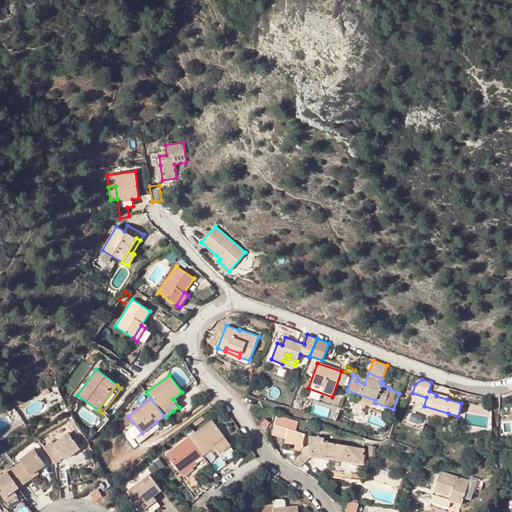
[(490,409),(469,404),(467,412),(491,416),(490,409)]
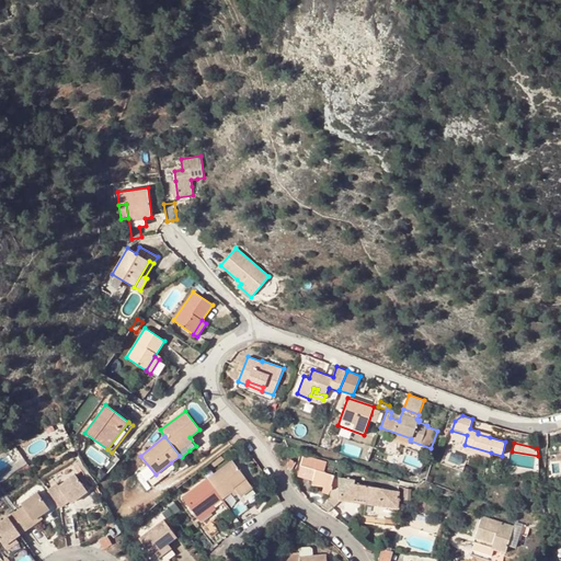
[(491,453),(465,445),(464,449),(490,457),(491,453)]
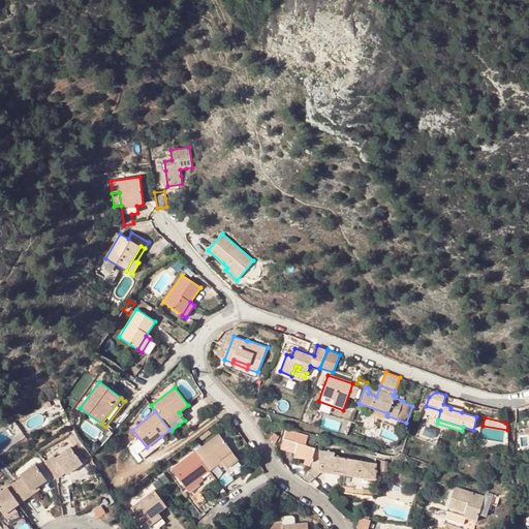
[(442,430),(422,423),(415,437),(436,444),(442,430)]
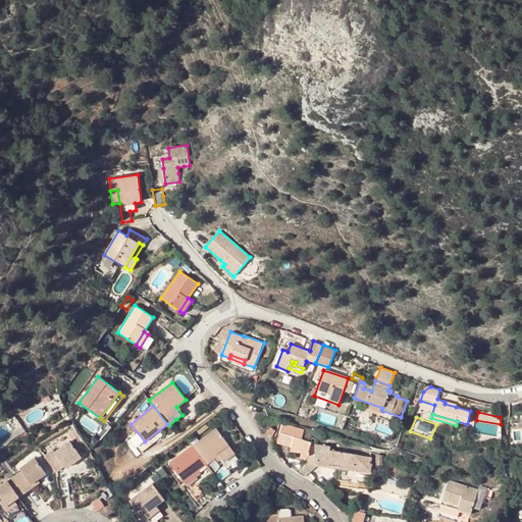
[(521,423),(521,422),(512,423),(513,431),(521,429),(521,423)]
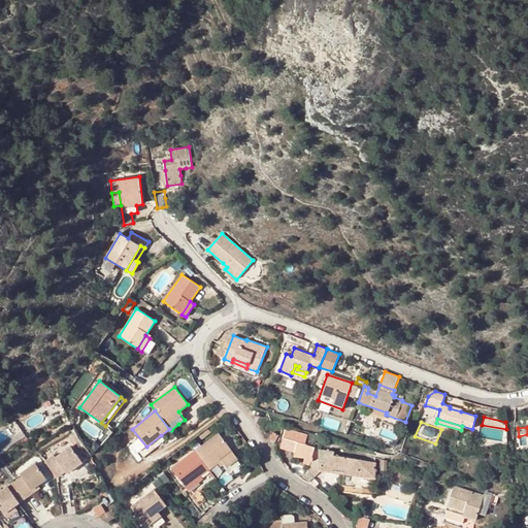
[(307,435),(286,429),(281,448),(295,453),(294,456),(304,457),(304,459),(304,461),(305,462),(308,463),(309,462),(311,460),(315,448),(305,444),(307,435)]
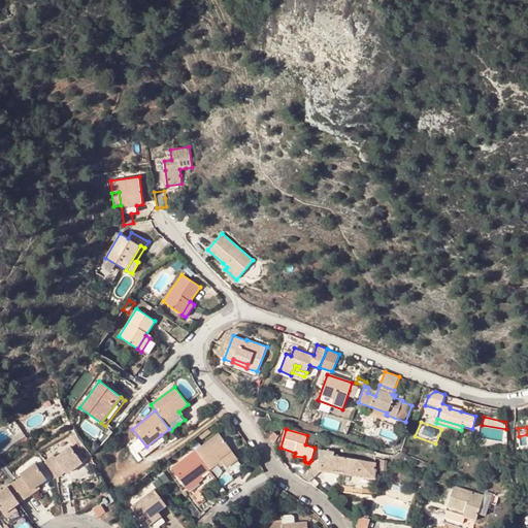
[(278,435),(273,432),(270,438),(275,441),(278,435)]
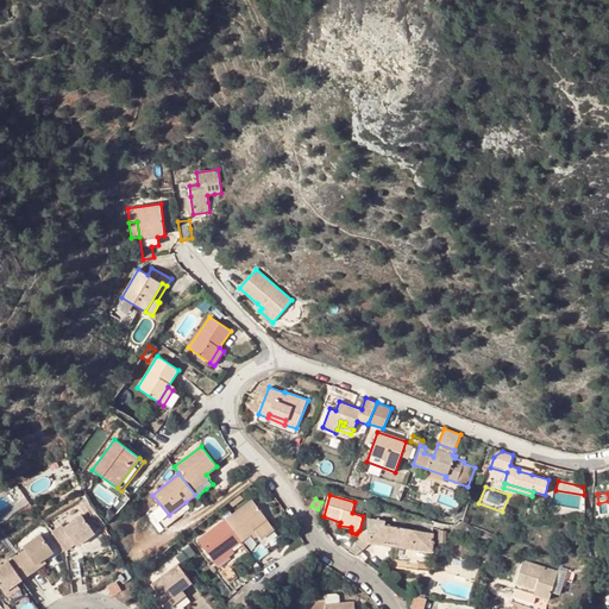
[(275,529),(252,500),(225,520),(242,541),(251,534),(256,531),(258,535),(262,539),(275,529)]
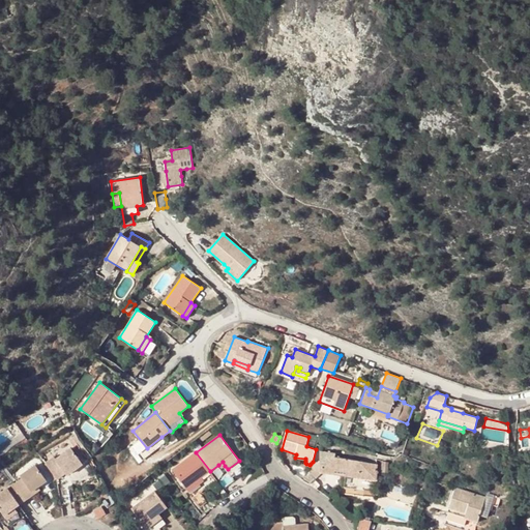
[(166,442),(162,437),(147,448),(151,453),(158,447),(160,446),(165,443),(166,442)]
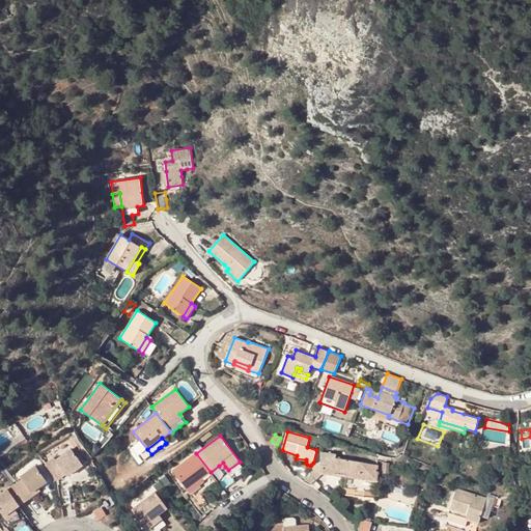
[(83,465),(72,449),(55,460),(54,458),(46,465),(57,480),(65,474),(67,477),(83,465)]
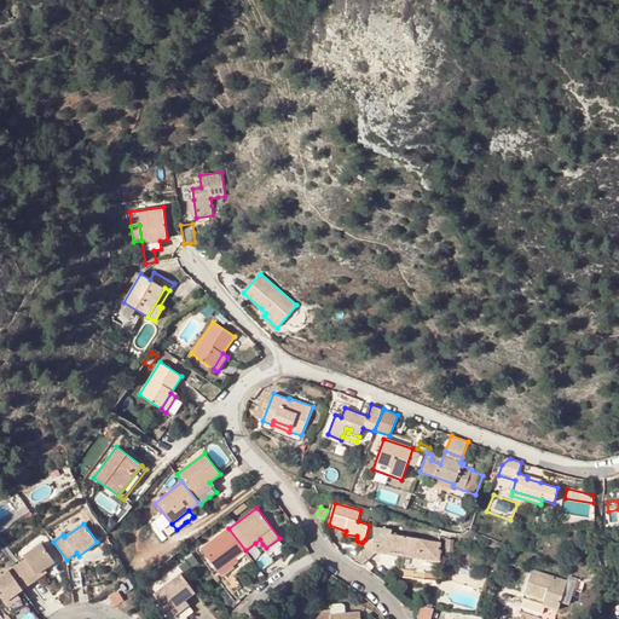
[(440,542),(391,534),(392,530),(375,527),(375,541),(365,539),(364,549),(426,559),(439,560),(440,542)]
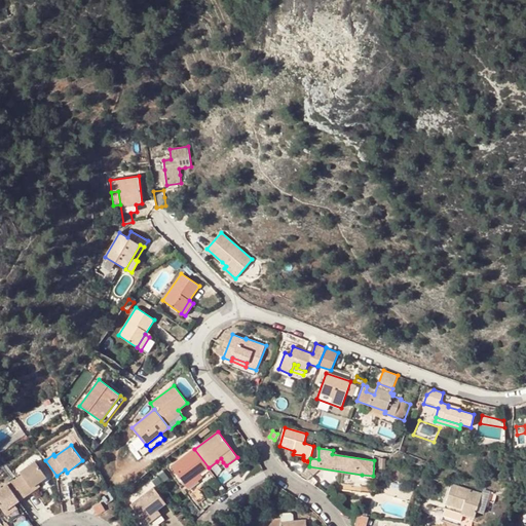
[(209,467),(194,449),(171,466),(185,486),(200,474),(209,467)]
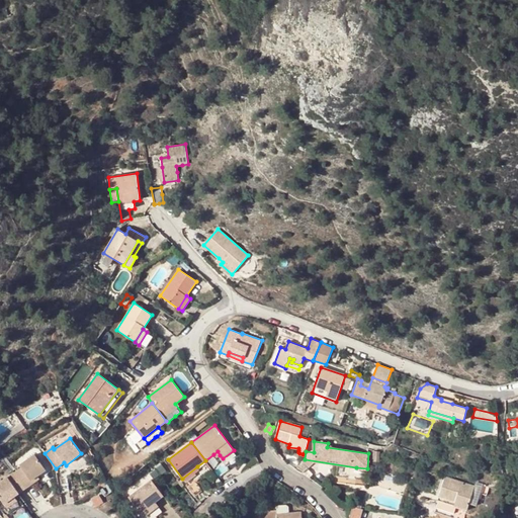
[(46,470),(35,455),(19,465),(21,468),(14,473),(25,489),(32,484),(30,481),(46,470)]
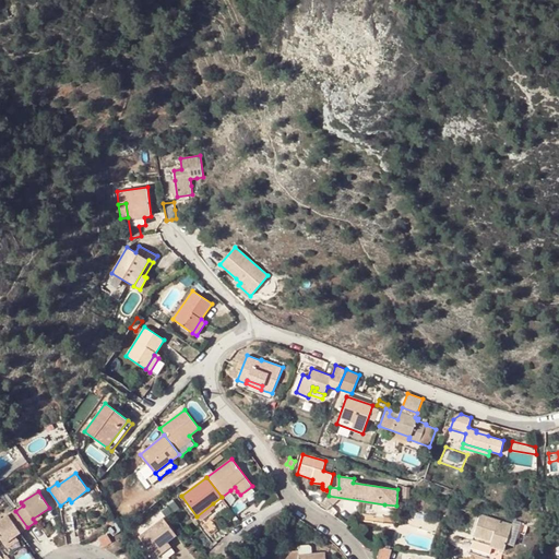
[(215,507),(213,503),(197,516),(199,520),(215,507)]
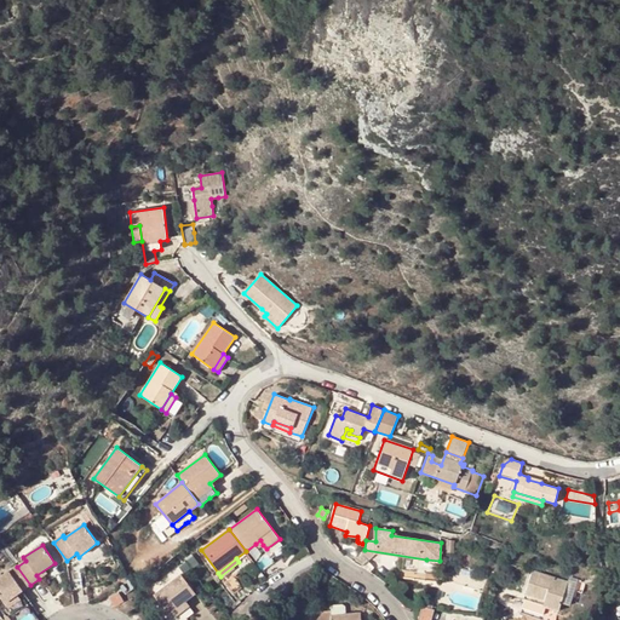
[(17,567),(16,566),(0,577),(0,597),(5,604),(17,595),(30,585),(17,567)]
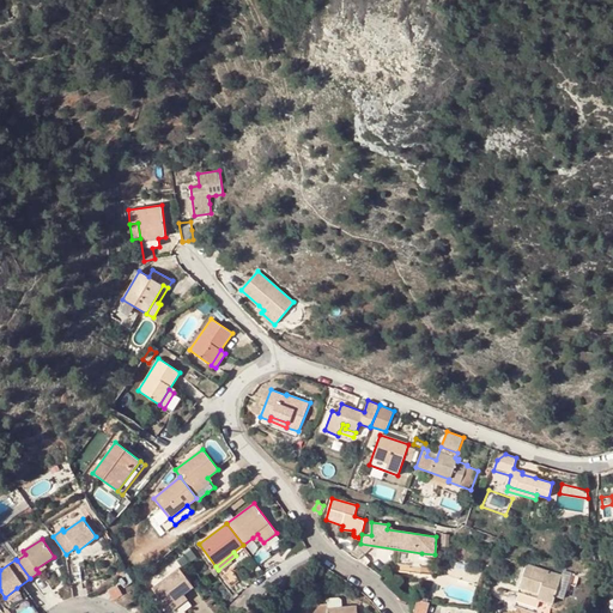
[(238,580),(226,563),(218,570),(230,586),(238,580)]
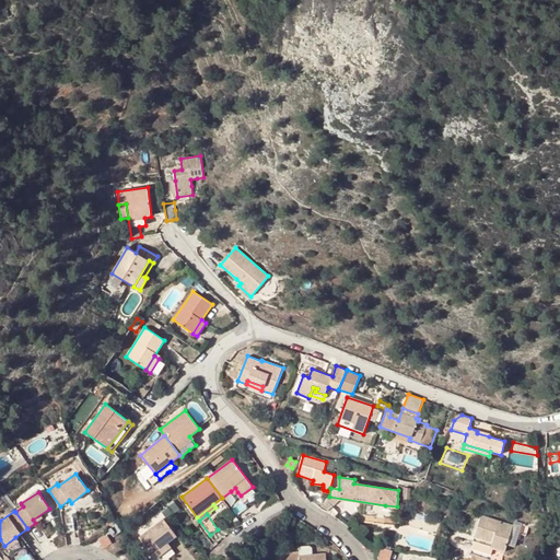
[(441,524),(409,515),(406,525),(439,535),(441,524)]
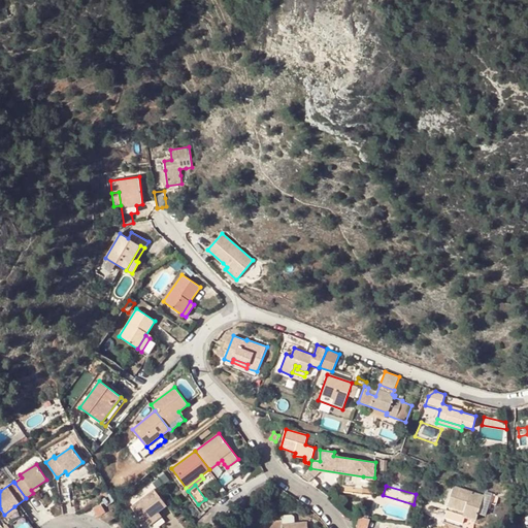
[(484,495),(454,486),(447,505),(448,506),(443,522),(461,527),(465,517),(475,520),(484,495)]
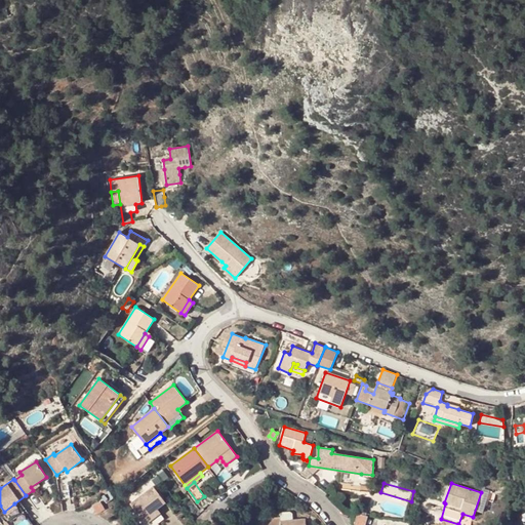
[(69,484),(58,485),(61,499),(71,498),(69,484)]
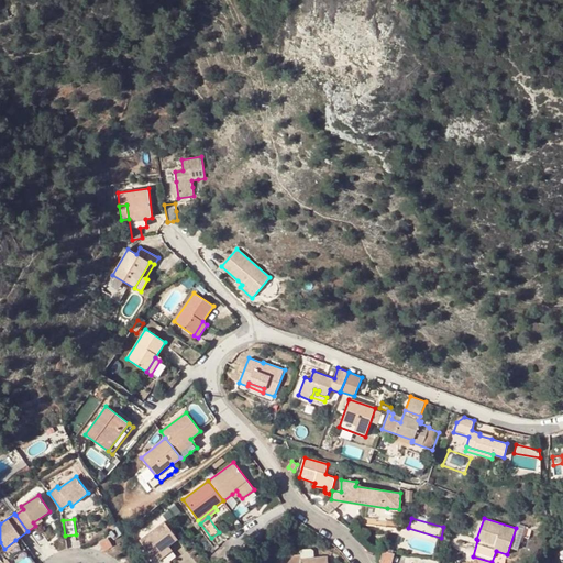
[(177,539),(164,521),(140,540),(142,542),(153,558),(168,545),(177,539)]
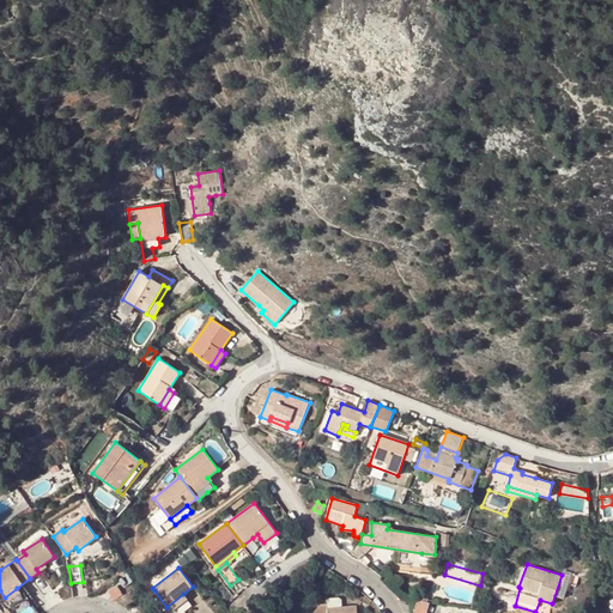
[(123,595),(120,586),(110,590),(115,600),(123,595)]
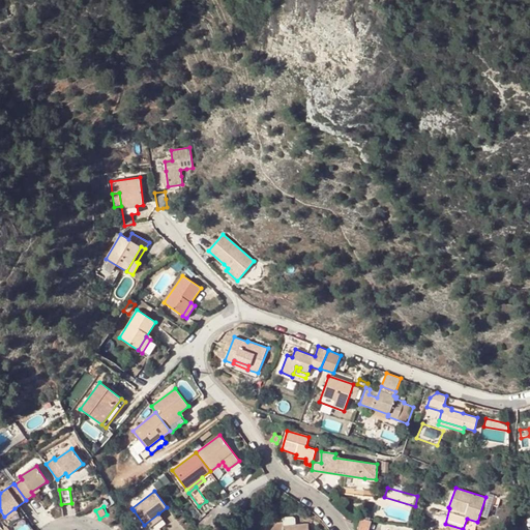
[(18,512),(15,508),(4,517),(7,521),(18,512)]
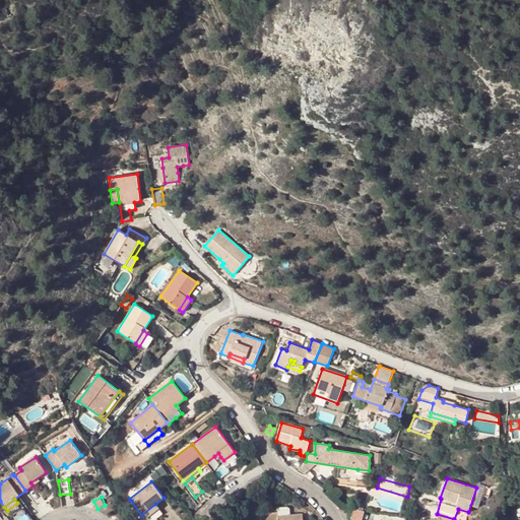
[(307,510),(298,503),(296,507),(305,513),(307,510)]
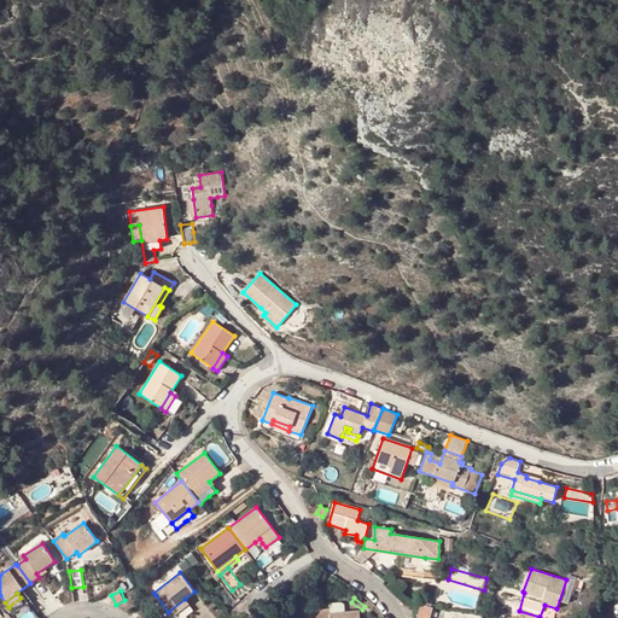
[(190,604),(185,599),(168,612),(172,617),(190,604)]
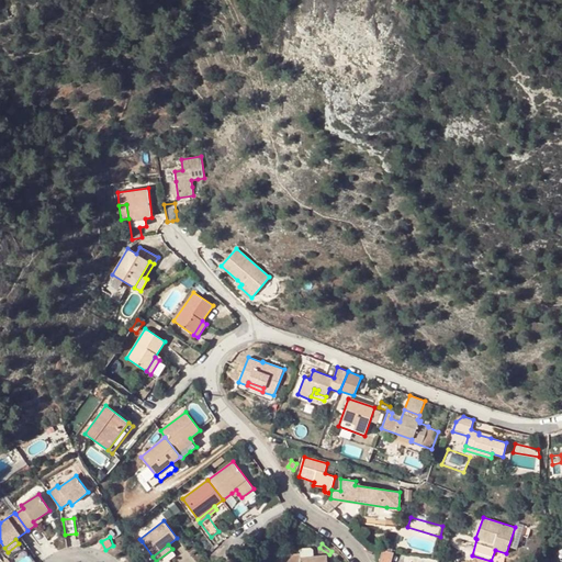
[(313,550),(311,548),(300,549),(301,554),(301,558),(314,557),(313,550)]
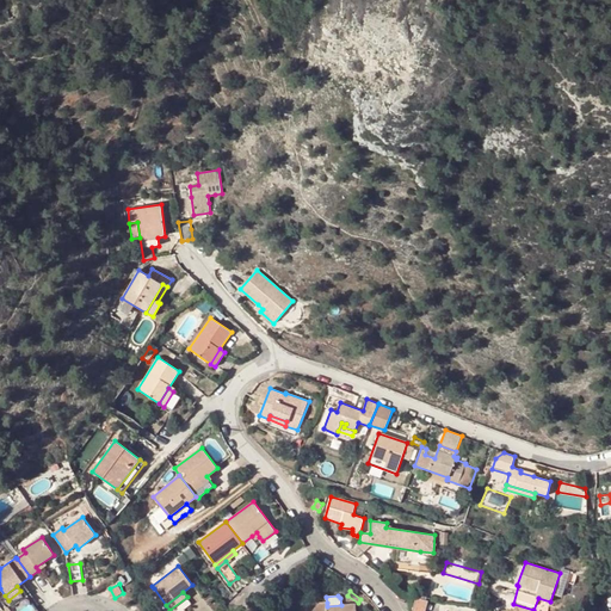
[(425,610),(429,600),(417,598),(413,610),(414,610),(425,610)]
